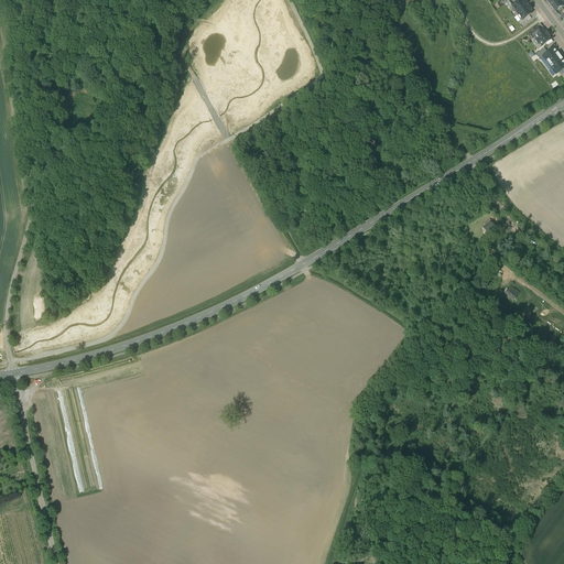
[(512,7),(518,13),(529,6),(524,1),(523,1),(522,0),(520,0),(512,7)]
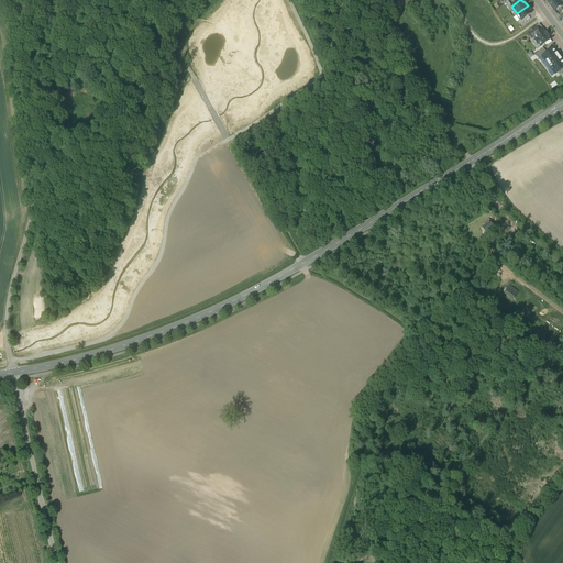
[(562,6),(558,0),(549,0),(548,1),(554,11),(562,6)]
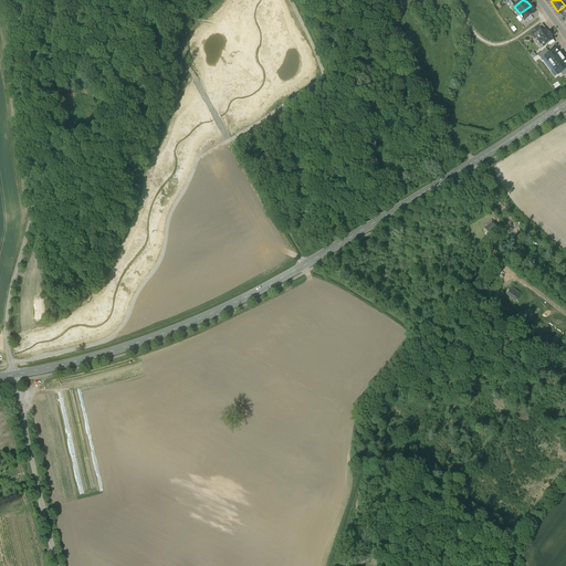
[(531,6),(520,13),(524,21),(527,19),(535,13),(533,11),(534,10),(531,6)]
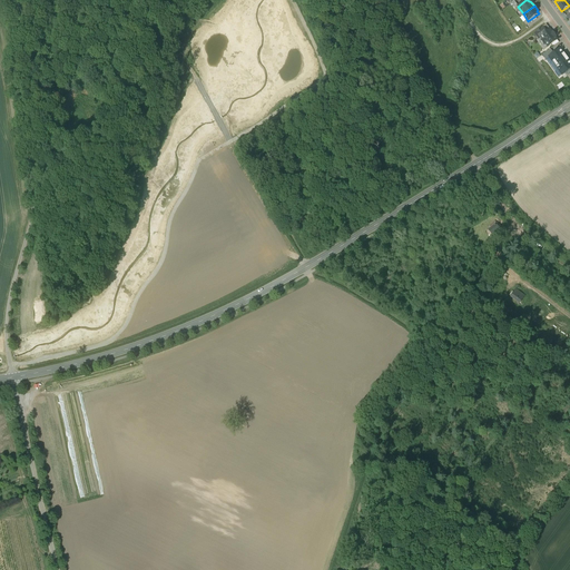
[(540,37),(546,32),(544,31),(542,28),(534,33),(539,39),(541,37),(540,37)]
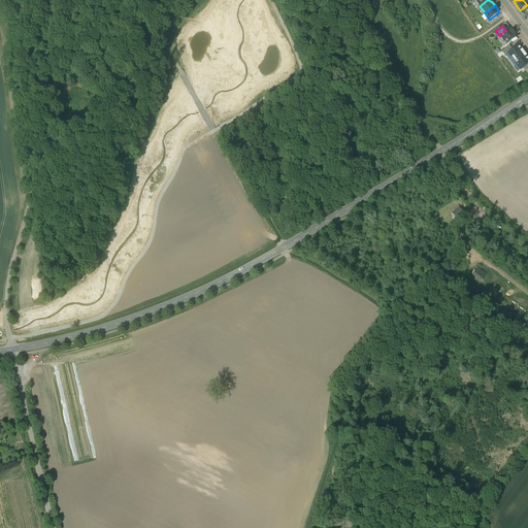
[(505,30),(500,34),(501,34),(502,37),(501,38),(504,41),(505,40),(507,43),(512,40),(516,37),(514,34),(515,34),(512,30),(510,31),(508,28),(506,30),(505,30)]
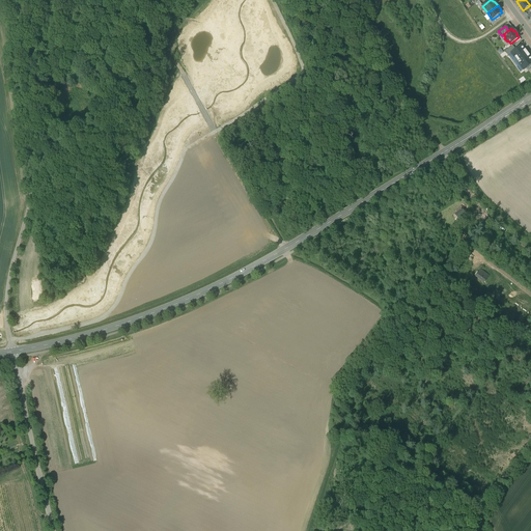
[(504,38),(505,37),(504,34),(502,36),(500,37),(506,47),(510,44),(508,40),(507,42),(504,38)]
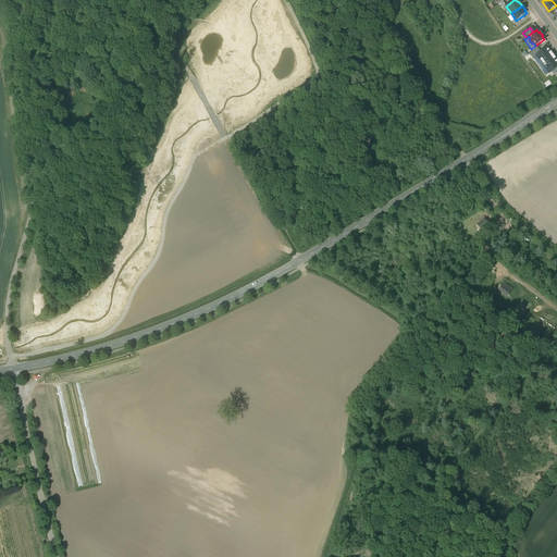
[(539,56),(539,54),(541,52),(537,48),(530,54),(533,59),(536,57),(539,56)]
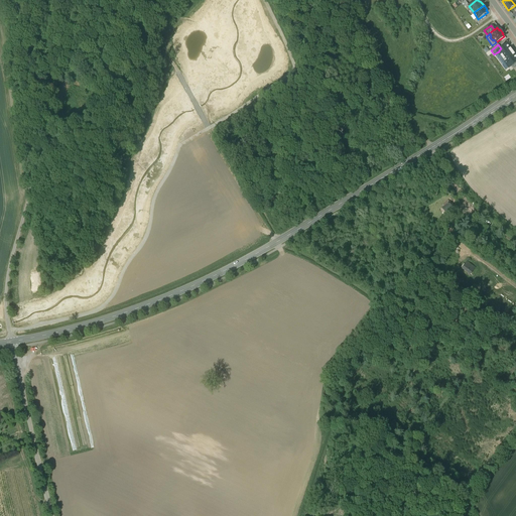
[(501,48),(499,50),(499,51),(501,53),(499,54),(502,59),(513,51),(510,48),(507,44),(501,48)]
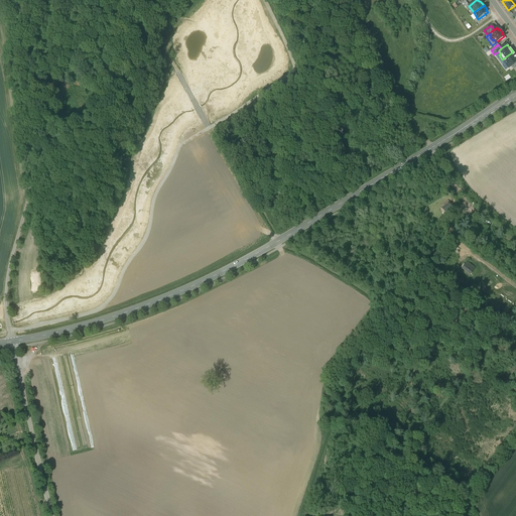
[(513,51),(502,59),(509,69),(515,62),(515,56),(515,55),(515,54),(513,51)]
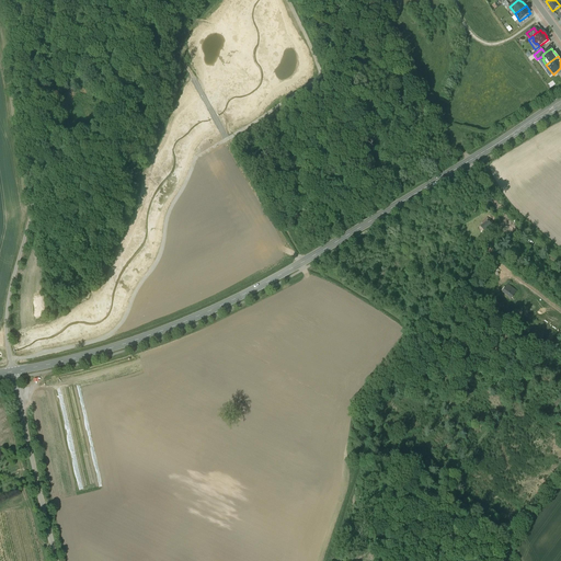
[(488,220),(480,227),(484,231),(491,225),(488,220)]
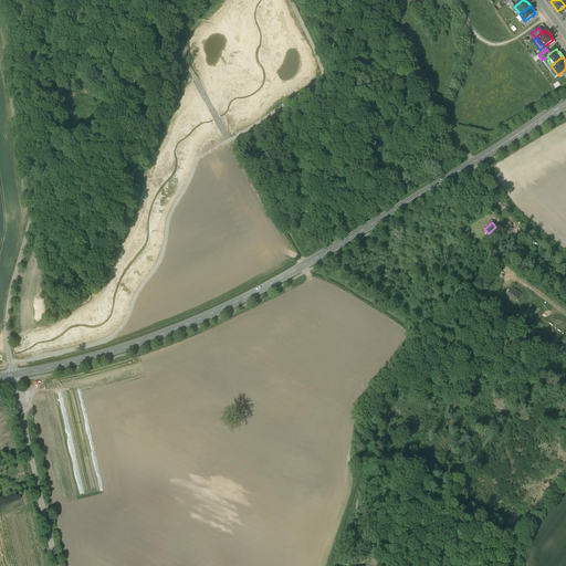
[(507,295),(515,302),(521,294),(512,289),(510,292),(509,291),(506,294),(507,295)]
